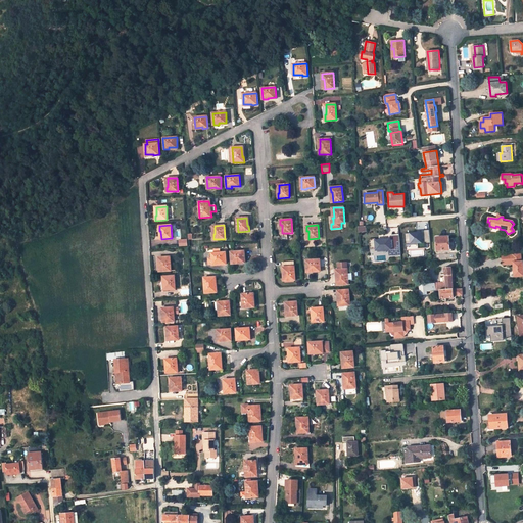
[(406,243),(425,242),(425,240),(429,239),(428,230),(405,232),(406,243)]
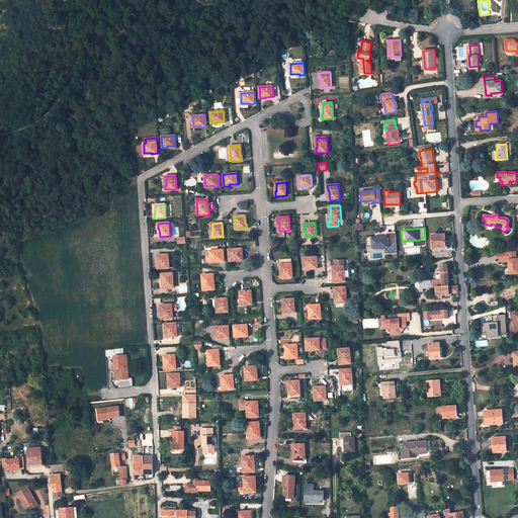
[(397,253),(396,234),(369,235),(370,248),(384,247),(384,253),(397,253)]
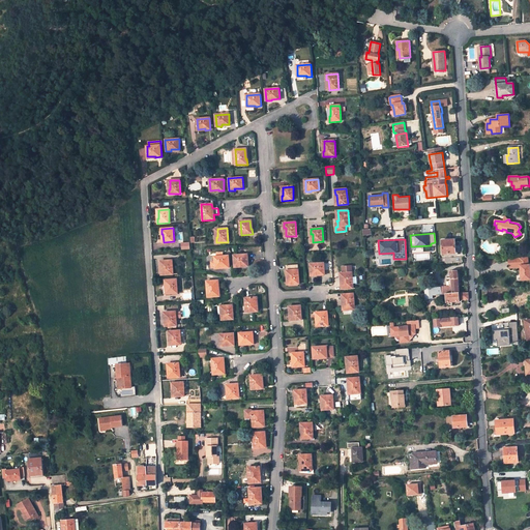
[(455,240),(442,241),(443,255),(457,254),(458,254),(458,245),(455,245),(455,240)]
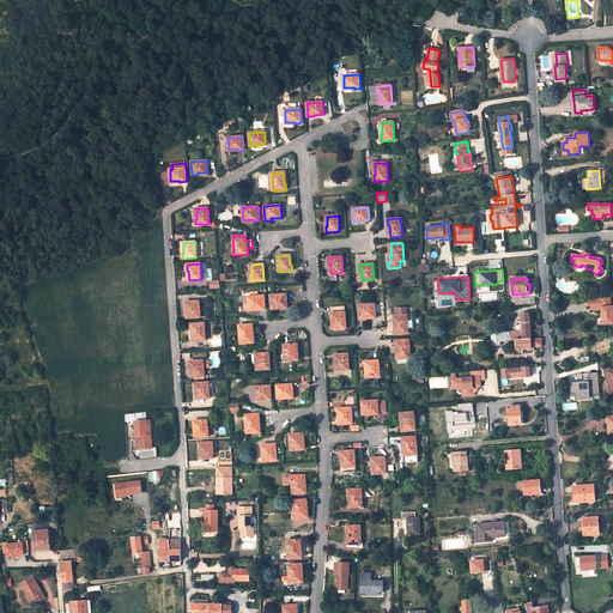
[(286,295),(271,296),(272,309),(278,309),(278,308),(287,307),(286,295)]
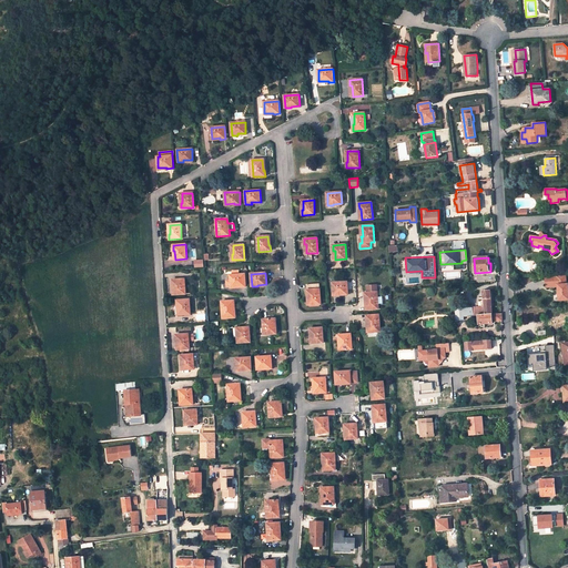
[(245,274),(230,275),(231,286),(240,286),(240,287),(246,286),(245,274)]
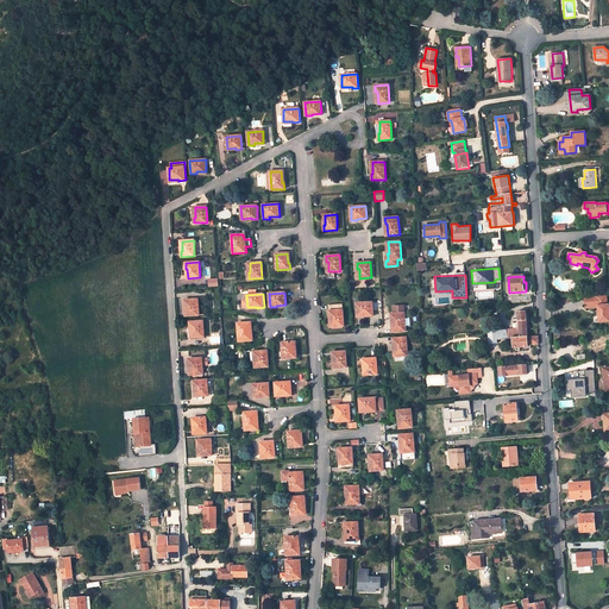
[(606,295),(584,296),(584,308),(597,307),(598,322),(608,321),(608,315),(608,309),(608,305),(607,305),(606,295)]
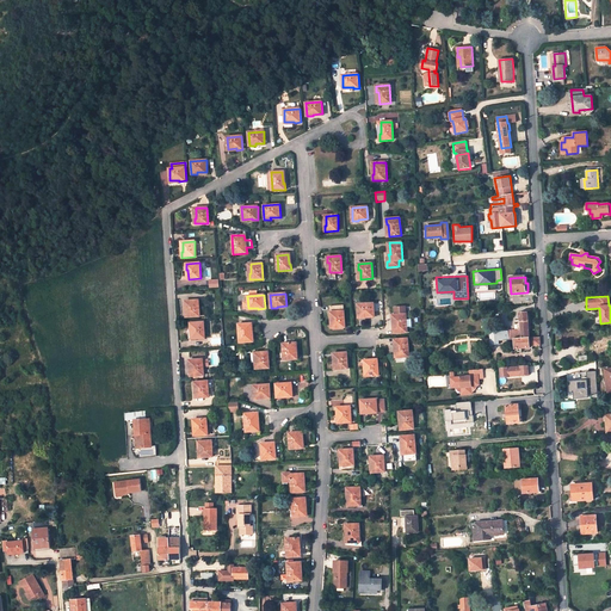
[(198,301),(186,301),(187,312),(186,312),(186,318),(199,316),(198,301)]
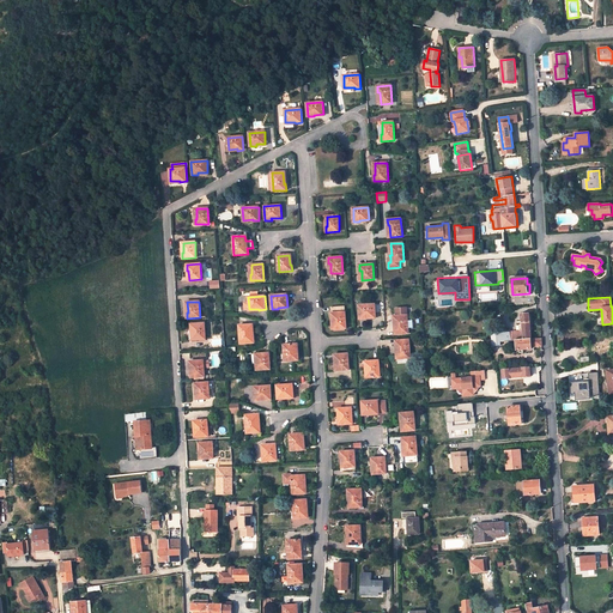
[(375,304),(359,305),(360,319),(366,319),(366,317),(375,316),(375,304)]
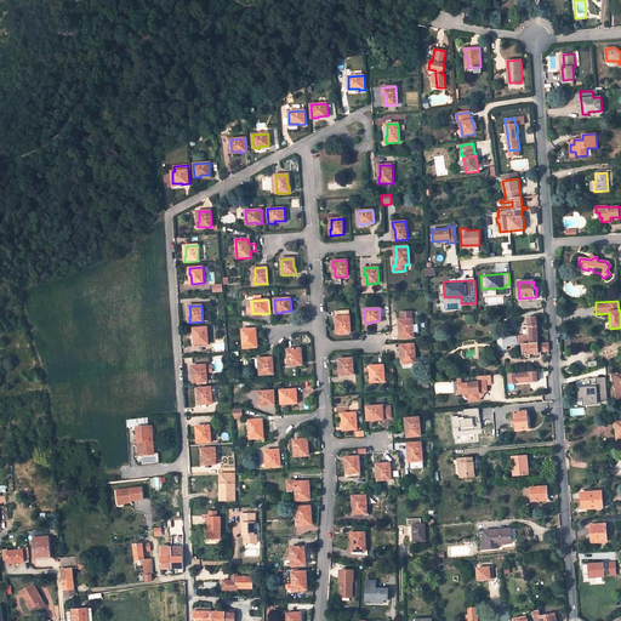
[(349,311),(336,311),(336,318),(339,318),(339,328),(336,328),(337,334),(351,332),(349,311)]
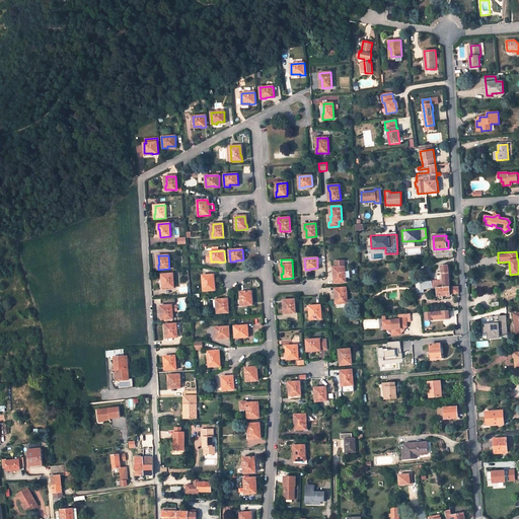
[(337,283),(346,283),(346,280),(345,276),(349,276),(349,271),(345,271),(345,267),(344,267),(343,261),(335,262),(336,268),(332,268),(334,273),(336,273),(337,283)]
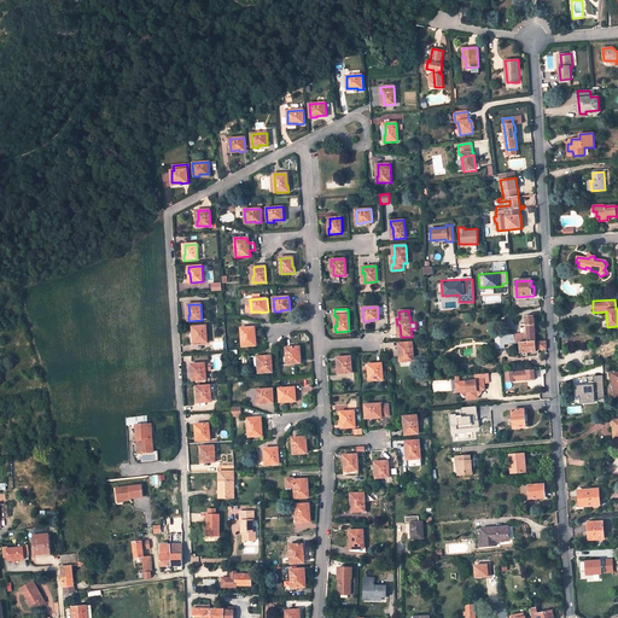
[(532,315),(525,316),(526,327),(526,333),(528,342),(535,342),(535,324),(532,315)]
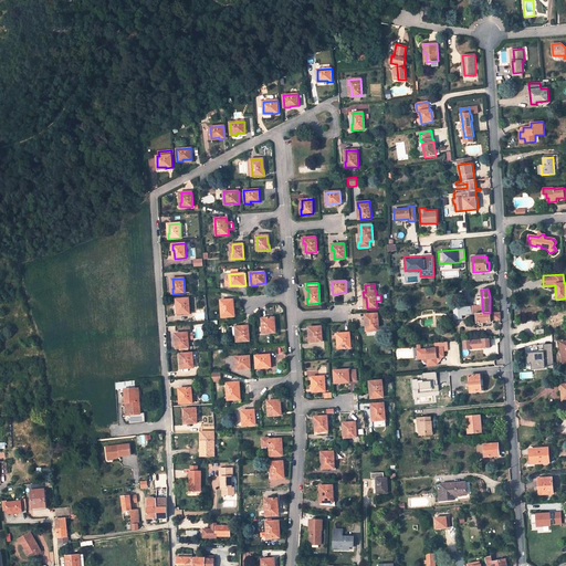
[(189,299),(176,300),(177,304),(178,304),(179,314),(189,313),(189,299)]
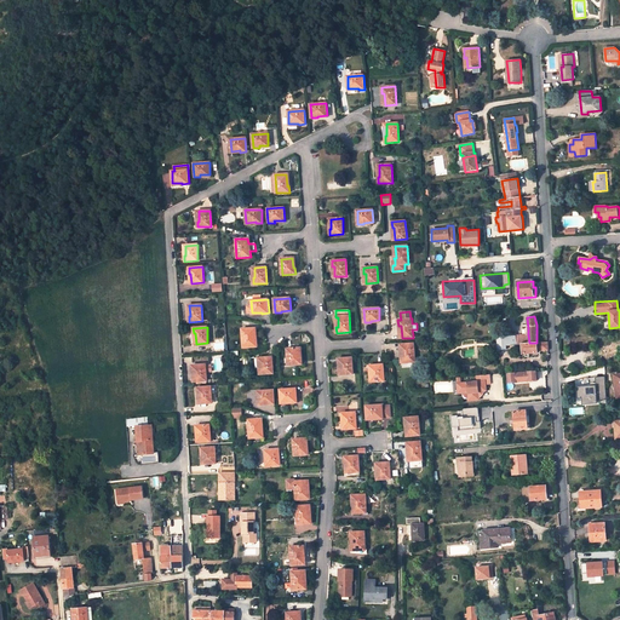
[(254,328),(242,329),(244,348),(257,346),(256,340),(254,340),(254,328)]
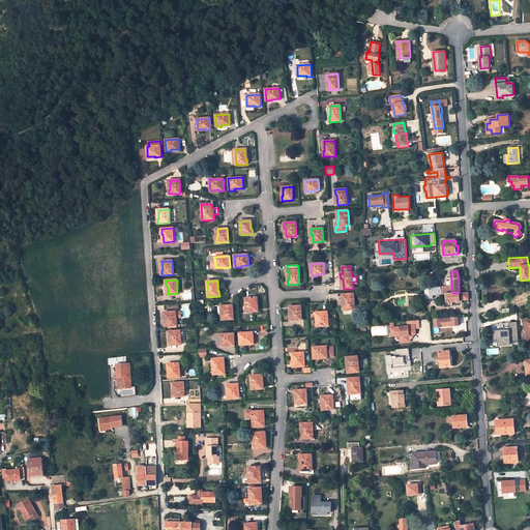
[(452,293),(451,286),(449,286),(440,287),(441,295),(446,295),(446,294),(452,293)]
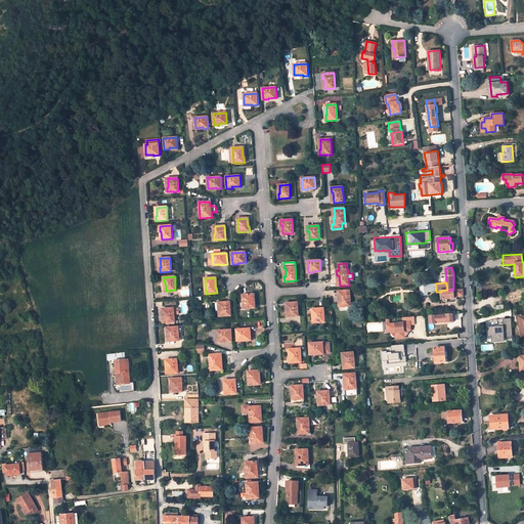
[(428,295),(428,293),(436,292),(435,284),(421,285),(421,290),(423,290),(424,296),(428,295)]
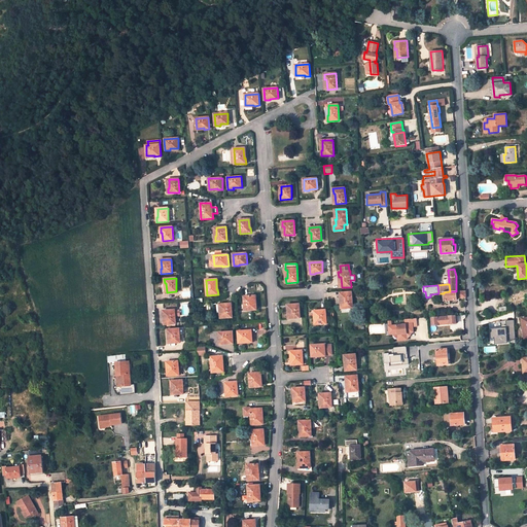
[(444,301),(457,301),(457,297),(466,297),(465,290),(456,291),(450,291),(444,292),(444,293),(444,301)]
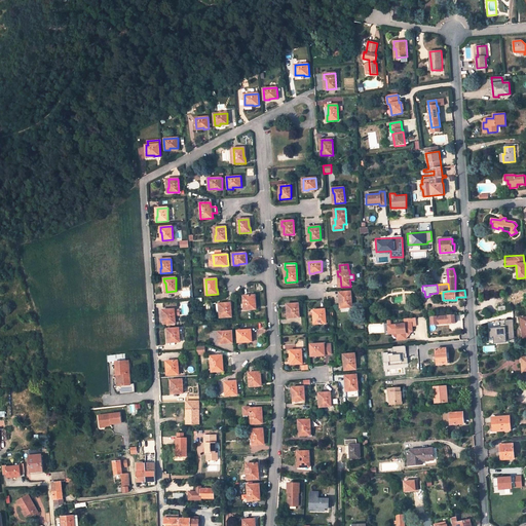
[(350,292),(341,293),(342,303),(340,303),(340,308),(351,307),(350,292)]
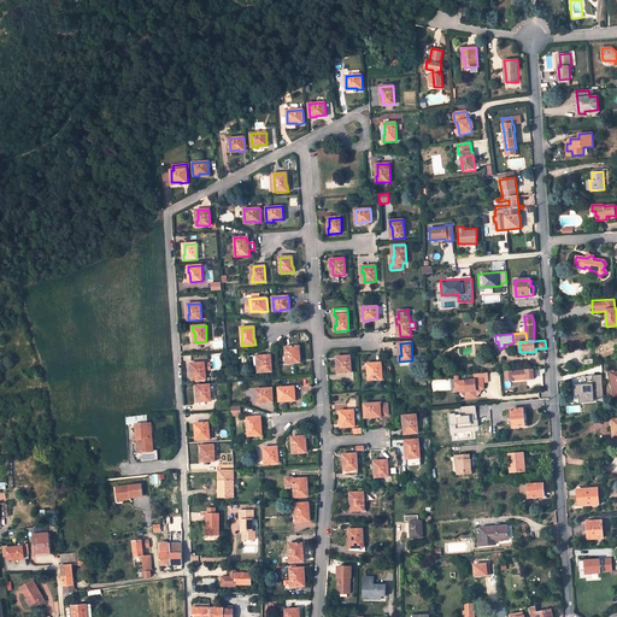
[(298,346),(286,347),(287,363),(300,363),(300,356),(298,357),(298,346)]
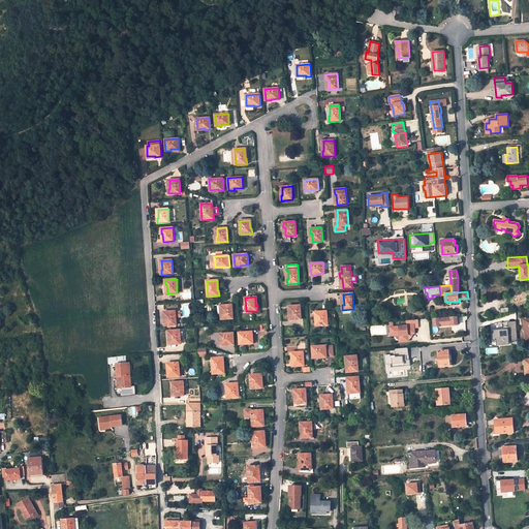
[(232,305),(222,305),(222,314),(221,314),(221,319),(234,318),(232,305)]
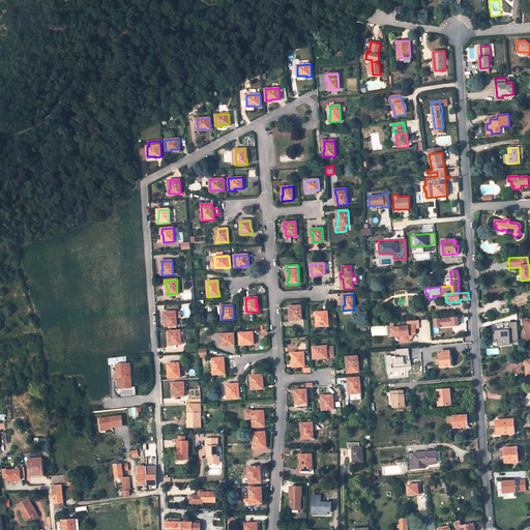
[(301,306),(289,306),(290,312),(291,312),(291,321),(302,320),(301,306)]
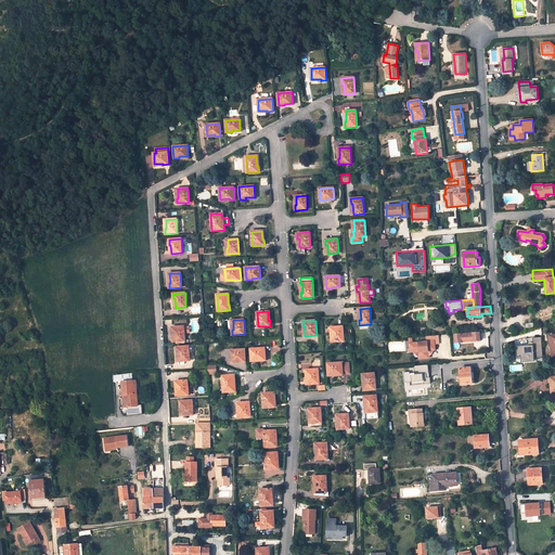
[(184,326),(173,327),(173,336),(172,336),(172,341),(185,340),(184,335),(184,327),(184,326)]
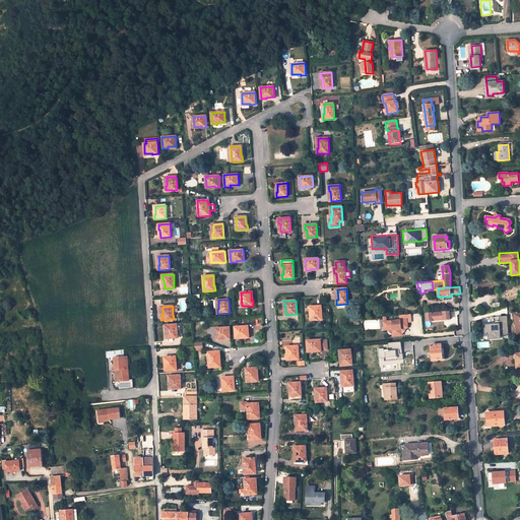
[(321,306),(310,307),(310,312),(312,312),(312,320),(322,320),(321,306)]
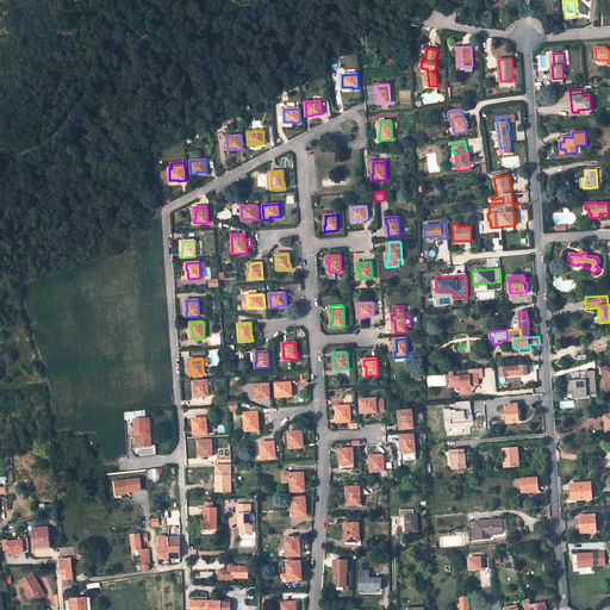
[(499,368),(500,377),(528,374),(528,366),(499,368)]
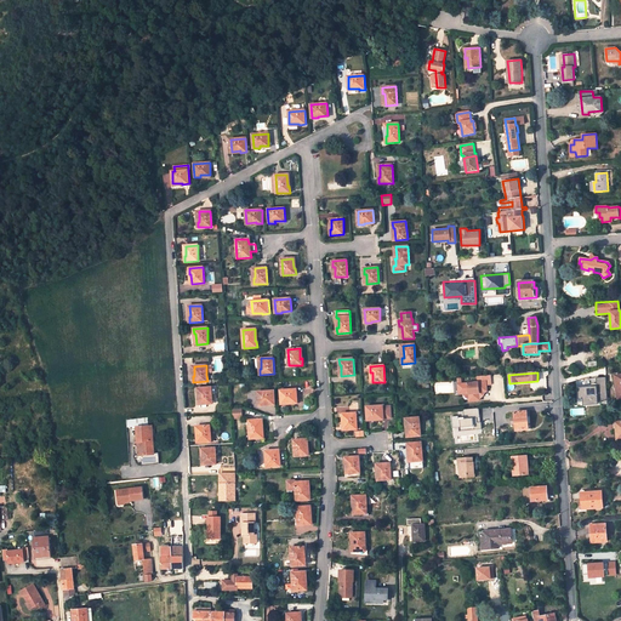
[(457,379),(457,383),(461,382),(462,394),(466,393),(468,396),(469,402),(480,400),(479,394),(482,392),(486,392),(486,386),(491,385),(490,375),(457,379)]
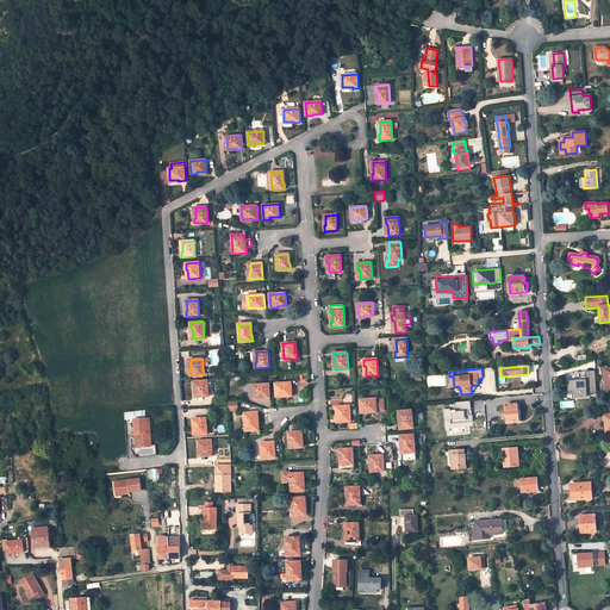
[(587,393),(596,393),(595,369),(585,371),(586,378),(567,379),(567,391),(572,391),(572,397),(587,397),(587,393)]
